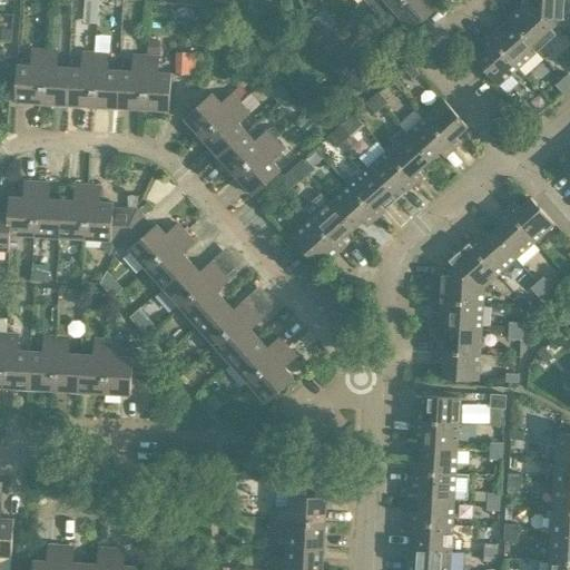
[(366,0),(382,18),(386,15),(403,0),(366,0)]
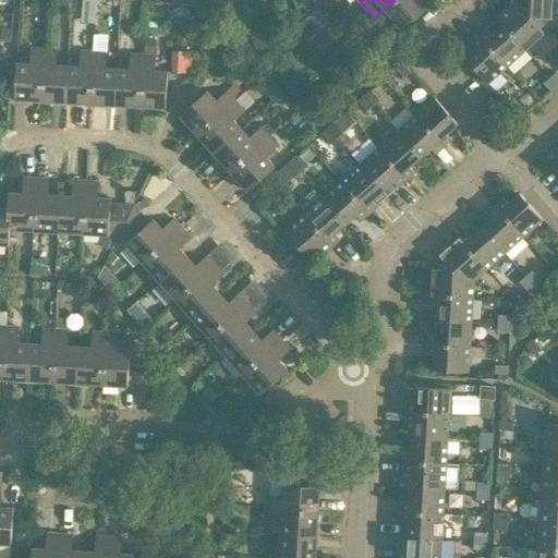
[(395,0),(378,14),(395,34),(426,5),(421,0),(395,0)]
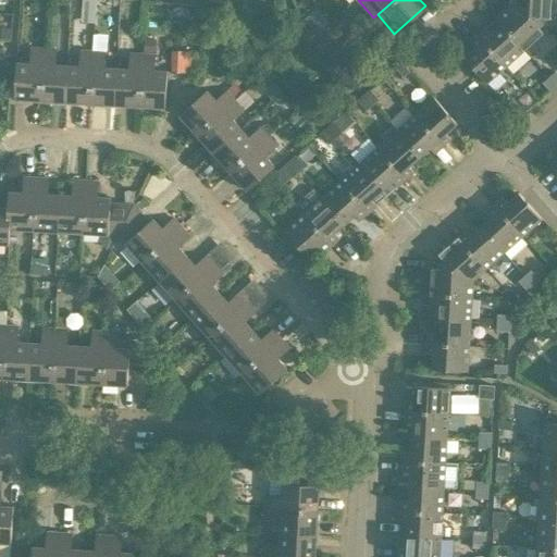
[(551,20),(551,0),(509,0),(509,8),(543,24),(543,19),(551,20)]
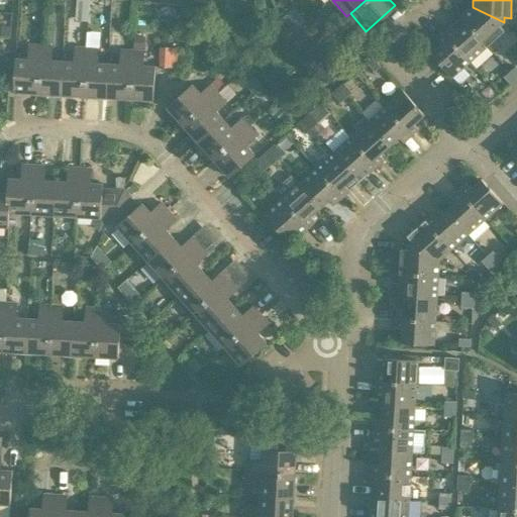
[(473,7),(460,17),(464,22),(466,22),(486,46),(504,31),(500,26),(504,22),(473,7)]
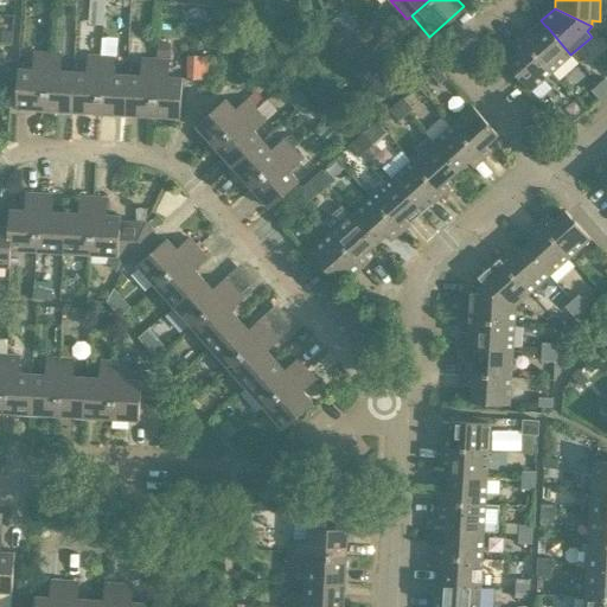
[(541,20),(530,31),(521,39),(551,72),(570,55),(547,26),(545,26),(541,20)]
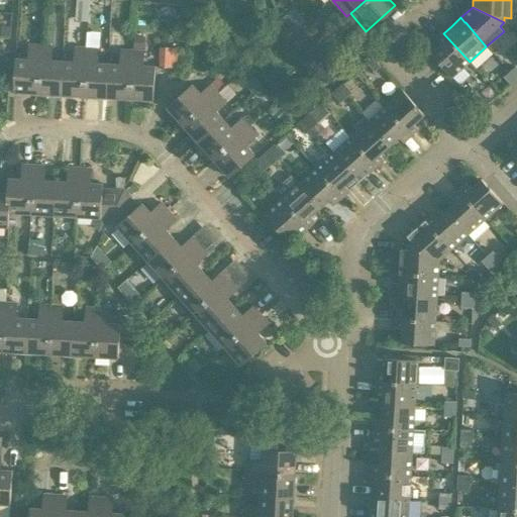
[(299,25),(286,38),(311,62),(324,49),(299,25)]
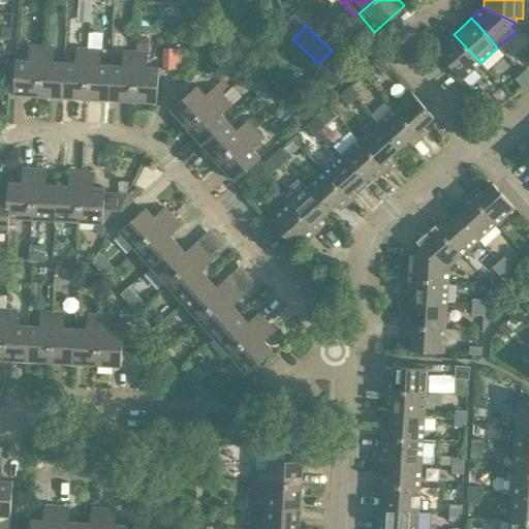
[(480,63),(454,34),(446,40),(450,45),(440,55),(462,80),(480,63)]
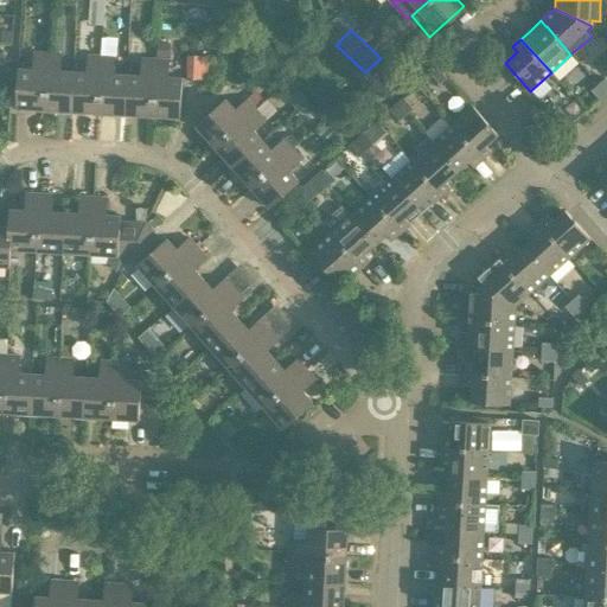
[(44,110),(48,53),(33,52),(33,70),(18,69),(16,109),(44,110)]
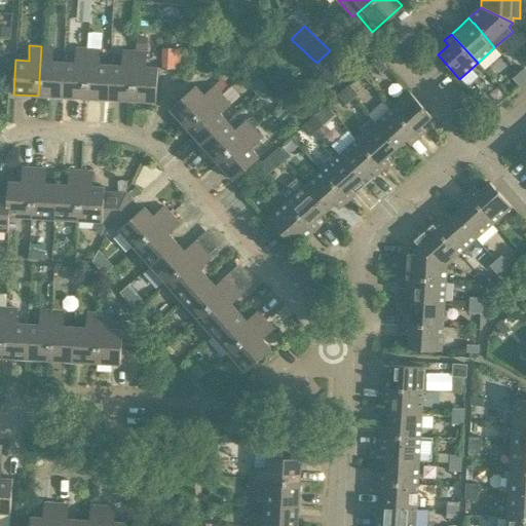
[(38,96),(62,97),(64,63),(52,62),(52,47),(41,46),(38,96)]
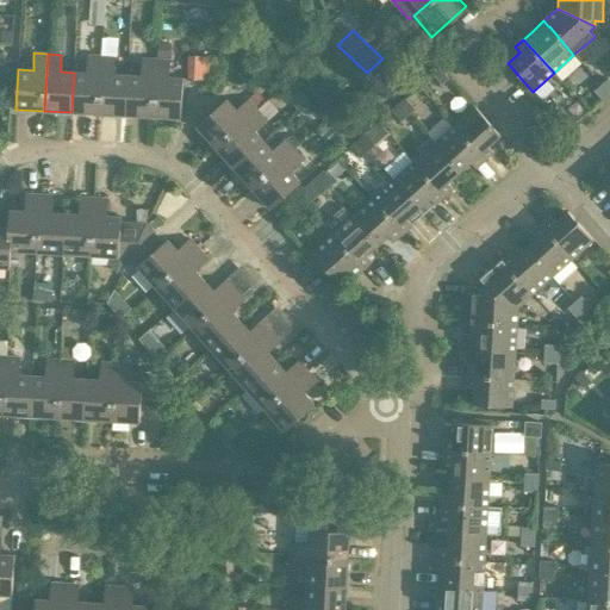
[(87,73),(74,73),(72,112),(98,114),(101,57),(88,56),(87,73)]
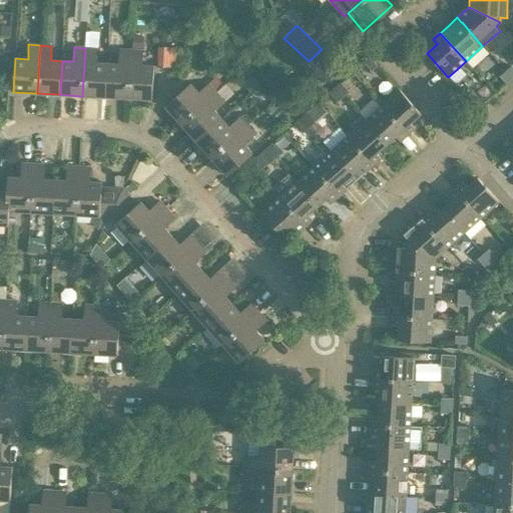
[(82,96),(105,97),(107,64),(96,63),(97,49),(85,48),(82,96)]
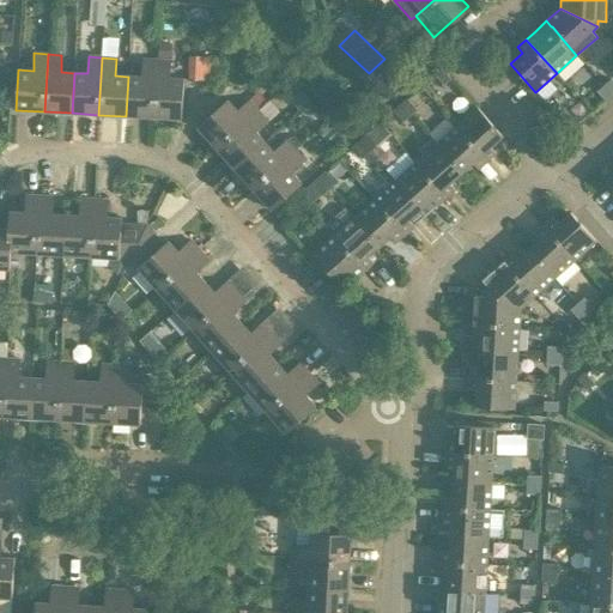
[(126,116),(153,117),(157,60),(143,60),(141,77),(128,77),(126,116)]
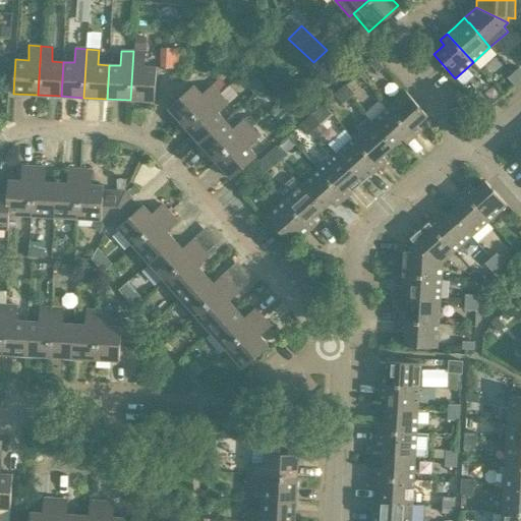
[(145,52),(133,51),(130,100),(154,102),(156,67),(143,66),(145,52)]
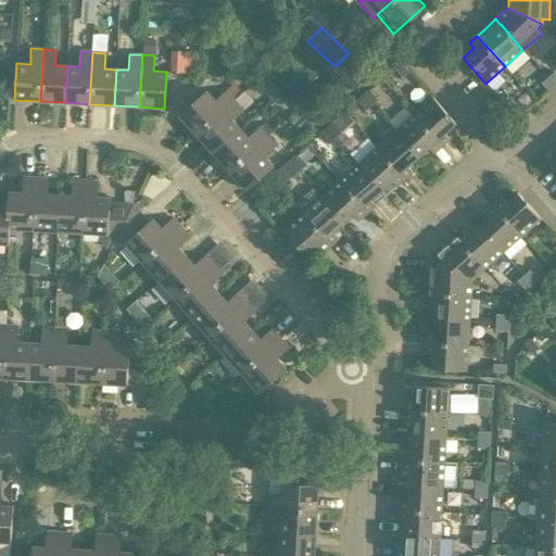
[(399,61),(392,67),(400,77),(407,71),(399,61)]
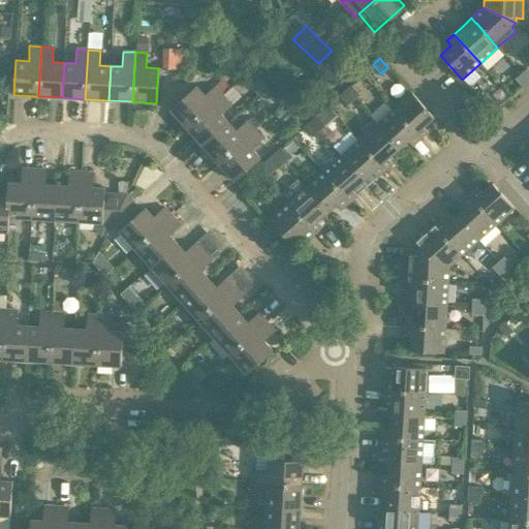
[(528,83),(521,73),(515,79),(523,88),(528,83)]
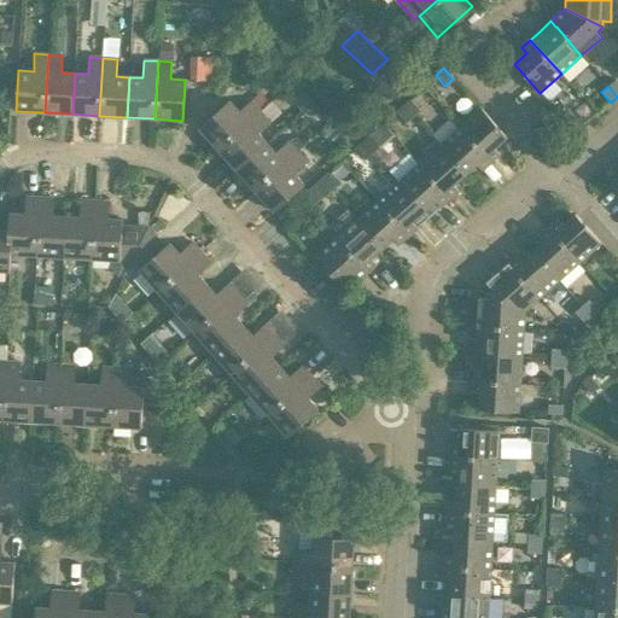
[(199,128),(217,149),(261,111),(251,100),(238,111),(229,101),(199,128)]
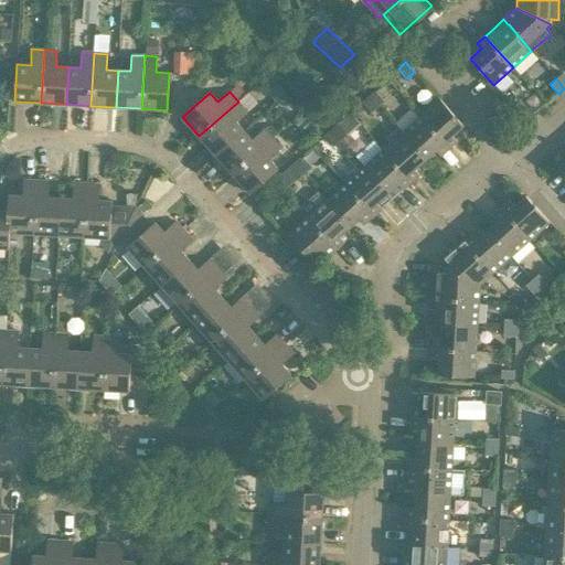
[(370,97),(379,107),(385,102),(376,92),(370,97)]
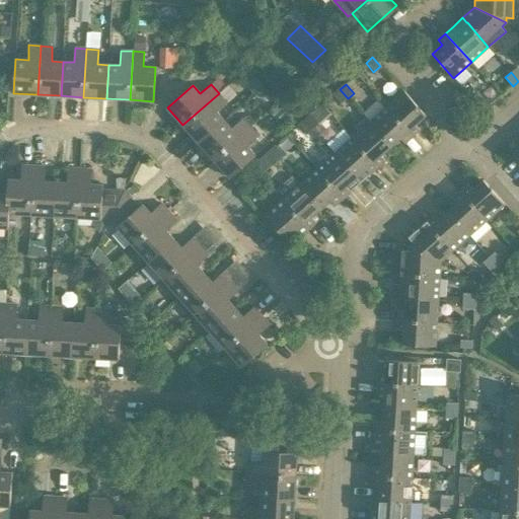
[(348,98),(340,89),(334,95),(341,104),(348,98)]
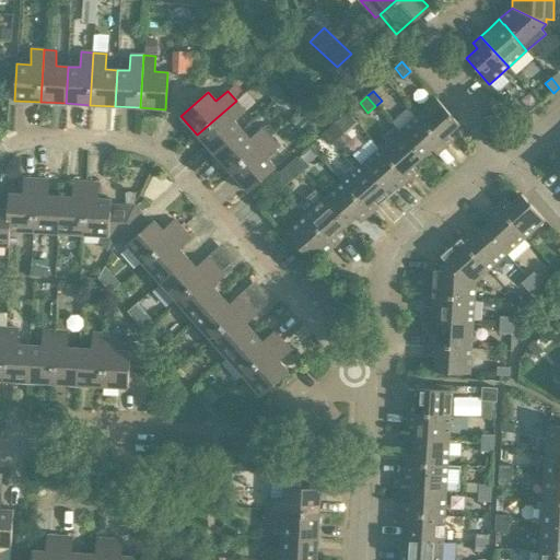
[(416,116),(444,148),(453,140),(448,135),(459,125),(436,98),(416,116)]
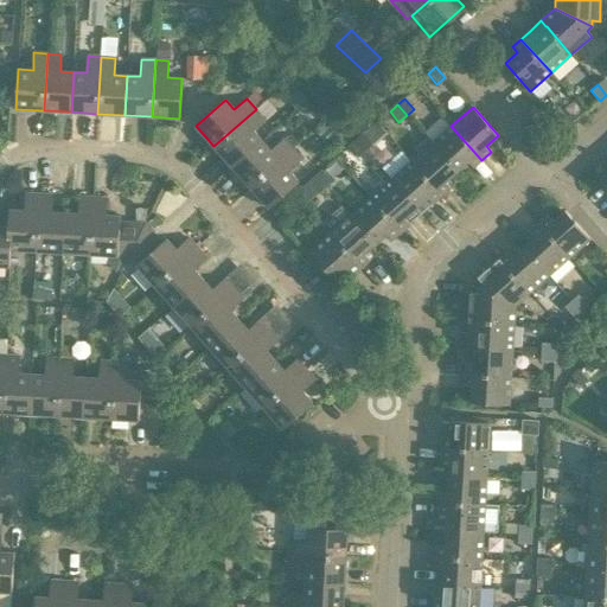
[(213,146),(232,166),(262,140),(253,131),(266,119),(256,109),(213,146)]
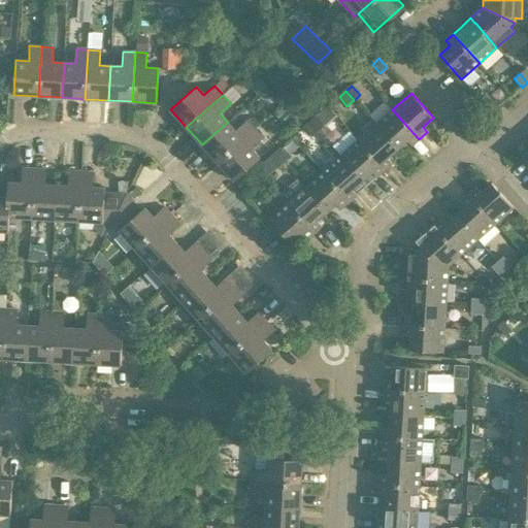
[(487,96),(481,101),(488,110),(495,105),(487,96)]
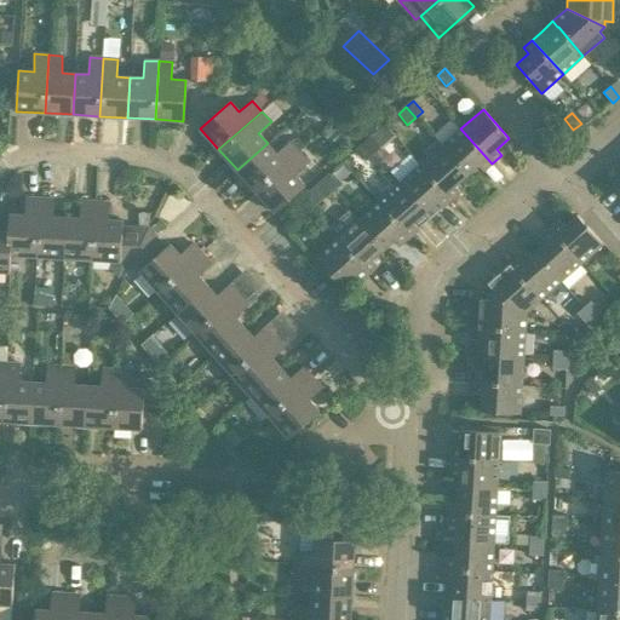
[(460,128),(441,147),(466,176),(478,165),(483,171),(492,164),(460,128)]
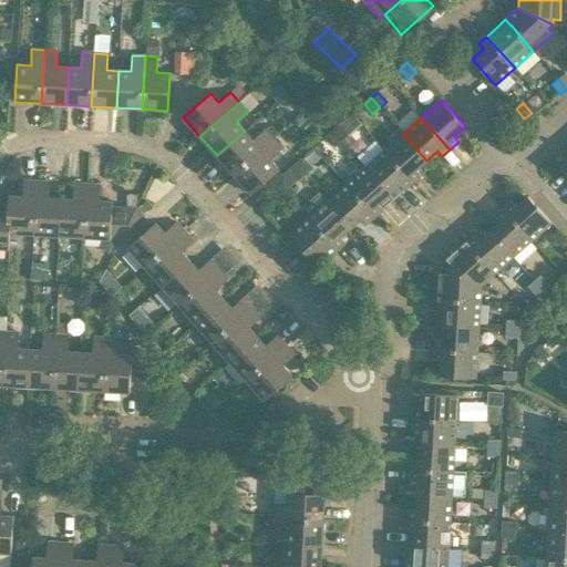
[(333,131),(342,141),(348,135),(339,125),(333,131)]
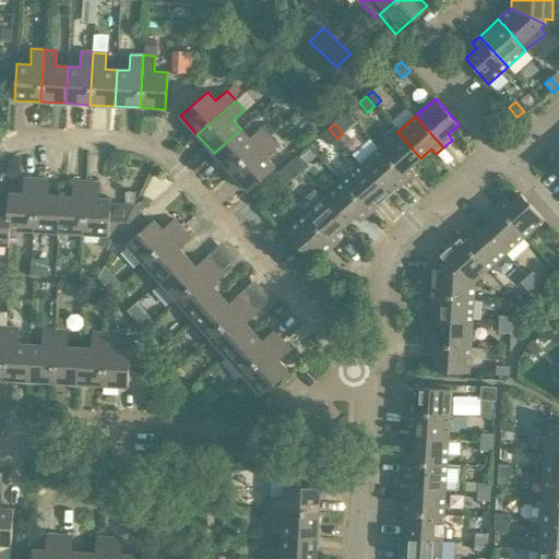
[(214,153),(230,171),(269,138),(261,128),(249,138),(241,129),(214,153)]
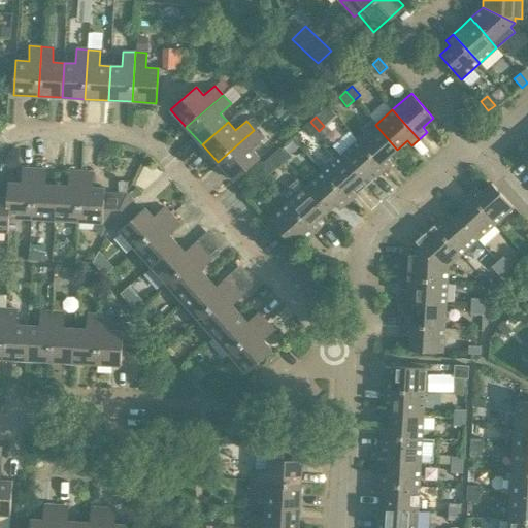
[(319,131),(310,122),(303,128),(311,137),(319,131)]
